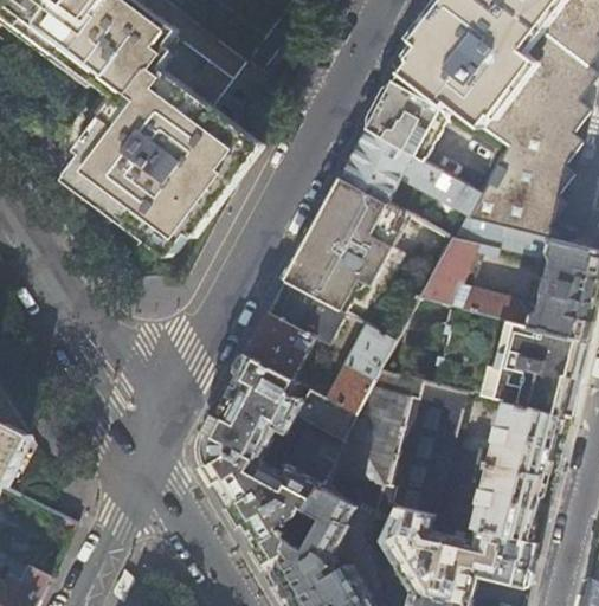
[(167,27),(129,0),(0,0),(0,7),(87,72),(94,63),(126,88),(130,90),(161,50),(154,45),(167,27)]
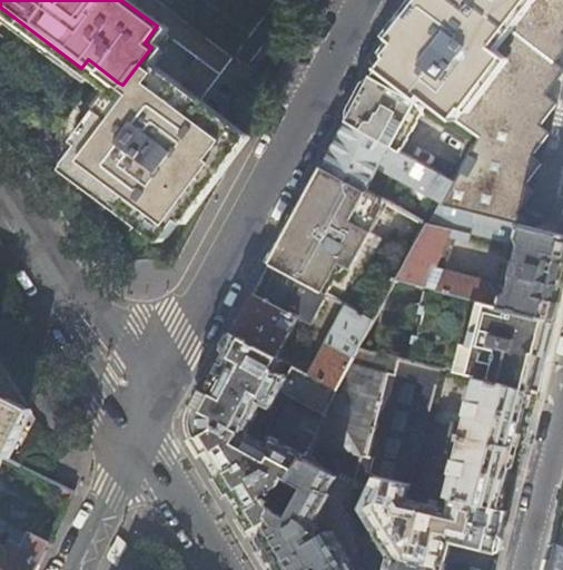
[(155,0),(230,57),(273,0),(155,0)]
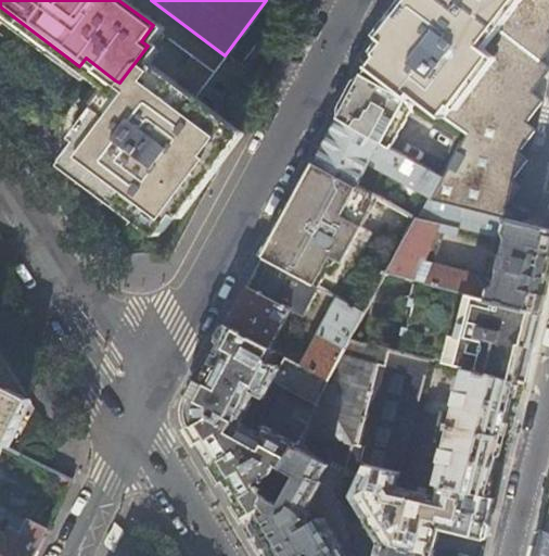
[(472,46),(482,35),(437,0),(404,0),(374,39),(381,43),(362,66),(412,103),(416,100),(436,117),(484,54),(472,46)]
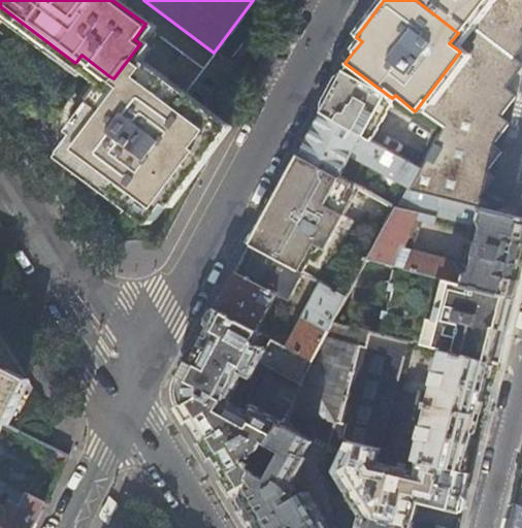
[(521,0),(483,0),(458,33),(449,43),(460,52),(415,111),(414,112),(436,126),(415,166),(403,187),(403,188),(465,205),(482,209),(484,204),(475,197),(490,177),(482,170),(497,150),(488,143),(504,123),(495,116),(511,95),(500,88),(510,75),(518,65),(509,58),(521,40),(521,34),(516,31),(521,22),(521,0)]
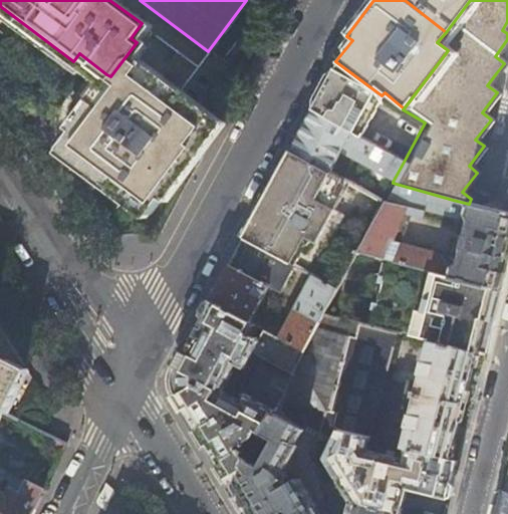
[(405,0),(446,32),(470,0),(405,0)]
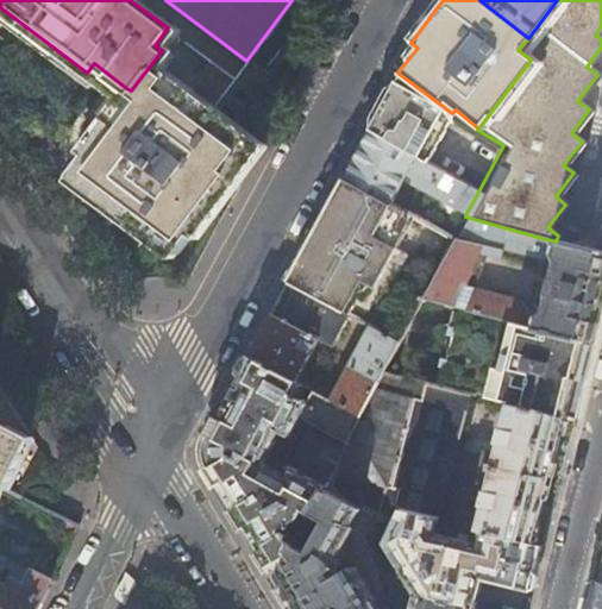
[(68,181),(170,258),(192,230),(200,236),(274,136),(162,50),(131,90),(81,152),(86,156),(68,181)]
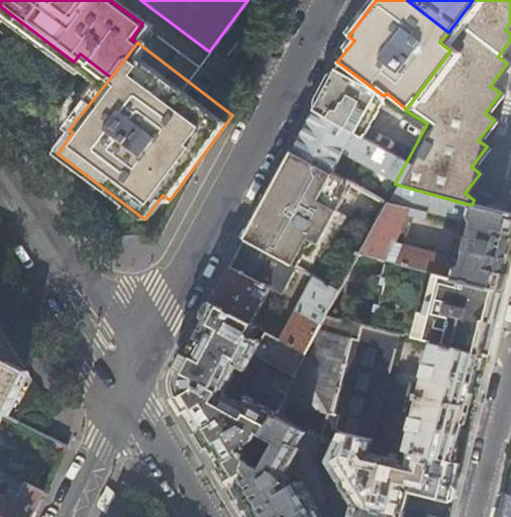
[(319,91),(309,110),(359,137),(380,97),(330,70),(319,91)]
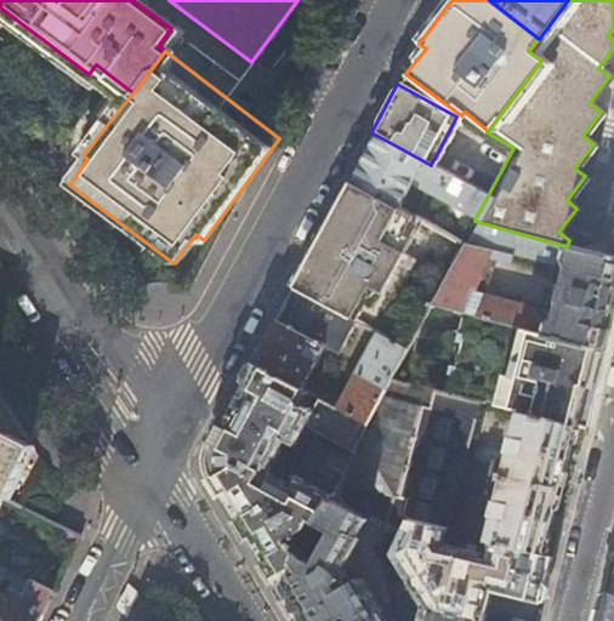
[(488,195),(431,165),(371,132),(358,157),(345,181),(413,217),(426,193),(475,220),(488,195)]
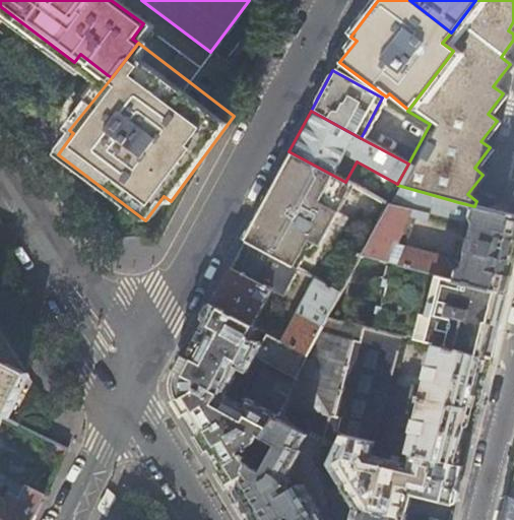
[(326,252),(344,219),(332,213),(348,184),(345,182),(288,151),(277,172),(254,217),(241,241),(293,269),(307,277),(322,251),(326,252)]
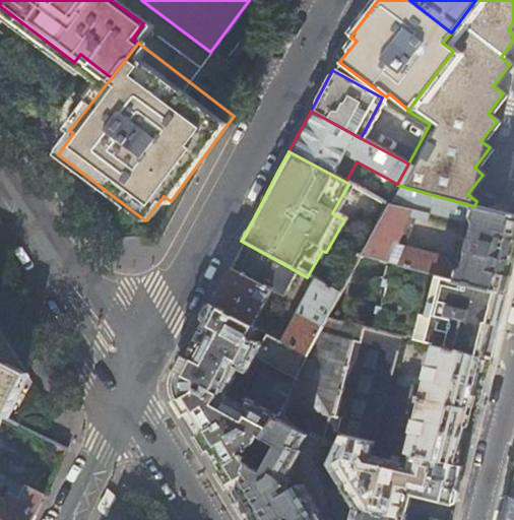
[(458,203),(458,202),(397,185),(386,204),(384,203),(355,257),(382,264),(390,244),(401,214),(412,216),(413,209),(451,218),(455,202),(458,203)]
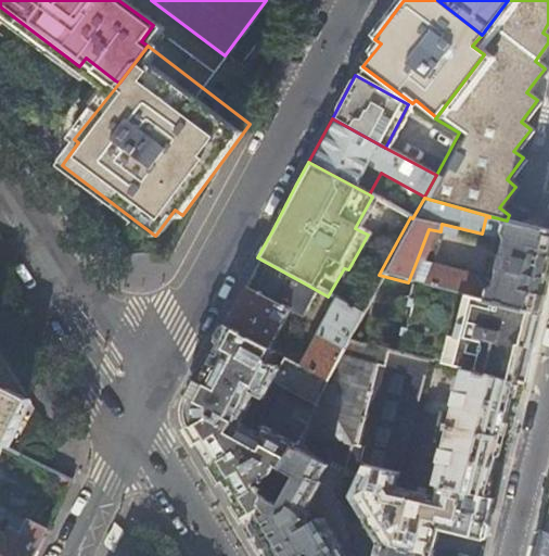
[(489,216),(489,217),(487,226),(492,234),(487,251),(480,280),(472,283),(469,298),(526,313),(534,314),(543,278),(548,253),(548,231),(507,220),(489,216)]
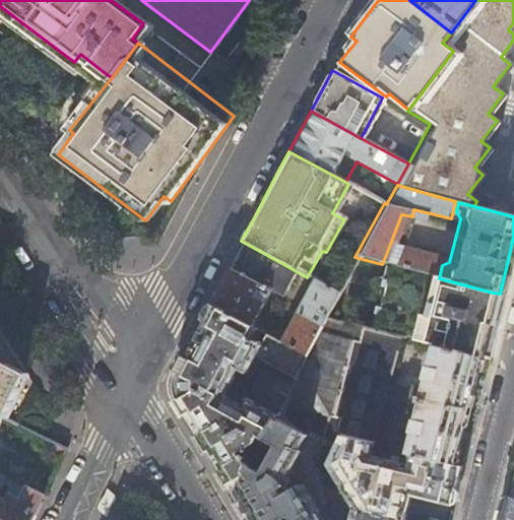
[(456,211),(458,203),(455,202),(451,218),(447,233),(456,235),(460,218),(456,211)]
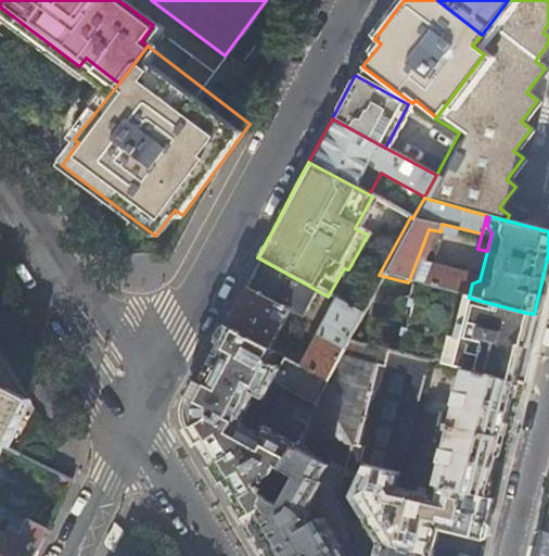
[(313,288),(257,257),(251,269),(242,287),(283,310),(296,316),(313,288)]
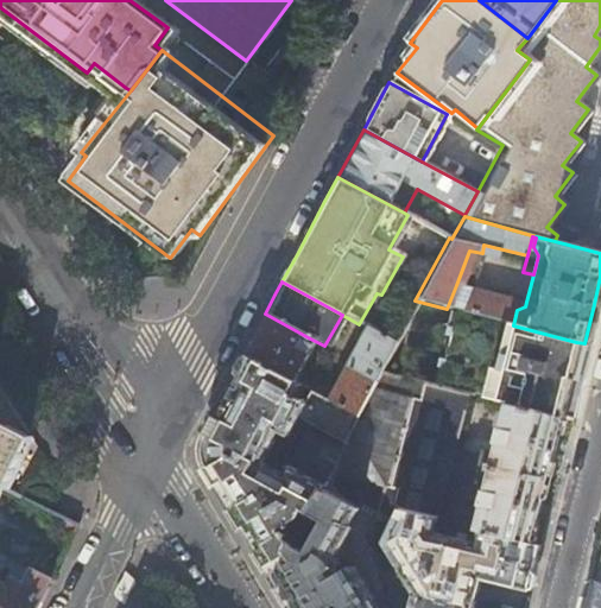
[(456,285),(447,309),(451,310),(505,323),(513,325),(517,310),(507,298),(456,285)]
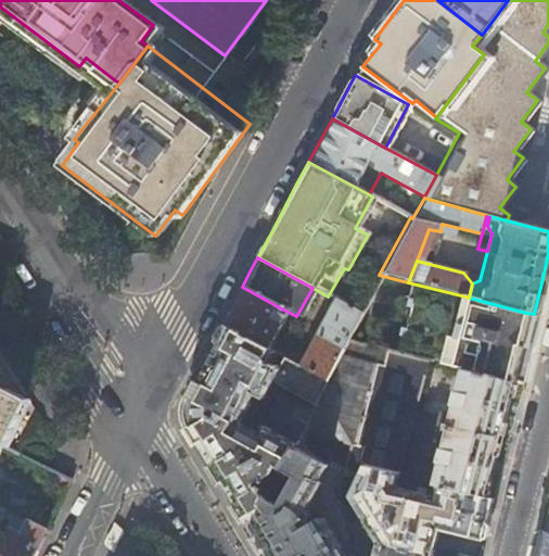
[(461,295),(412,283),(396,350),(420,356),(438,361),(445,335),(451,336),(461,295)]
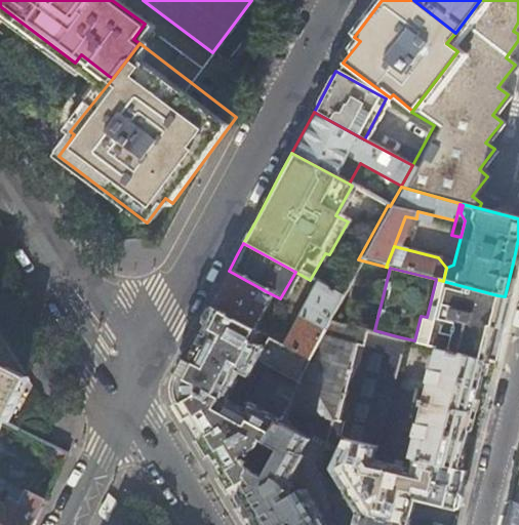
[(268,292),(229,271),(220,286),(208,307),(248,328),(268,292)]
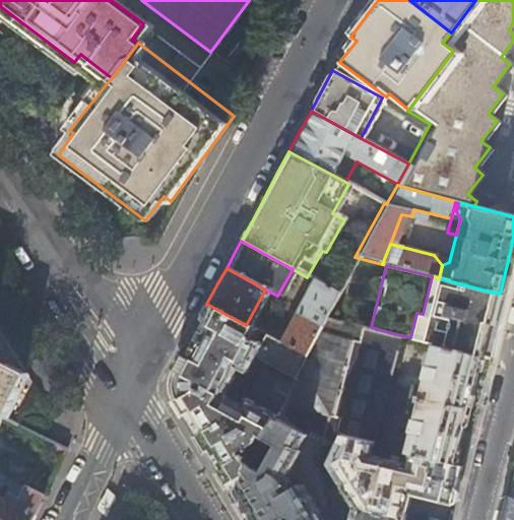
[(439,278),(432,276),(423,314),(415,339),(430,342),(475,355),(477,355),(486,322),(493,293),(439,278)]
